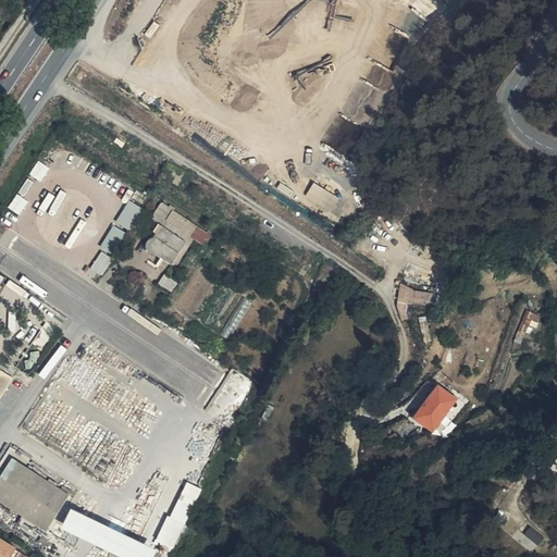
[(307,196),(332,211),(341,196),(316,182),(307,196)]
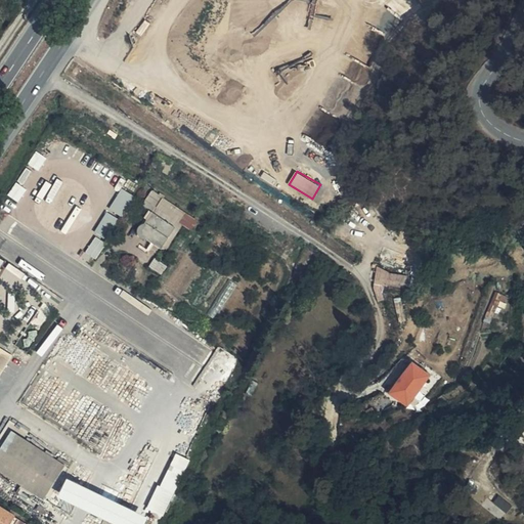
[(111,208),(124,216),(136,195),(123,187),(111,208)]
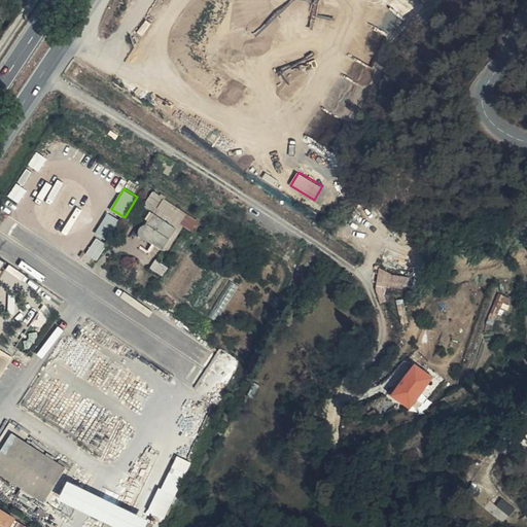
[(199,223),(156,195),(149,205),(157,211),(142,234),(164,248),(181,224),(192,233),(199,223)]
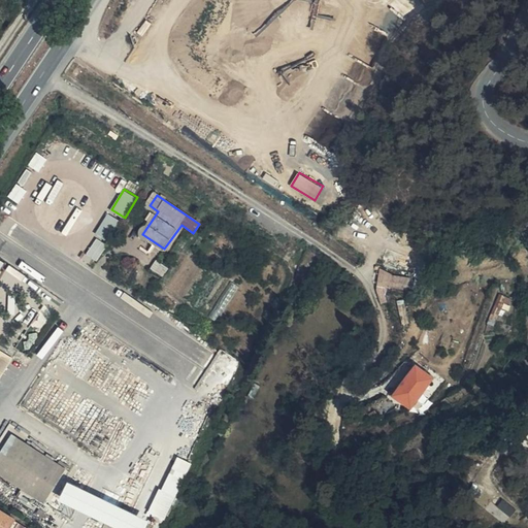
[(97,232),(109,240),(122,221),(109,212),(97,232)]
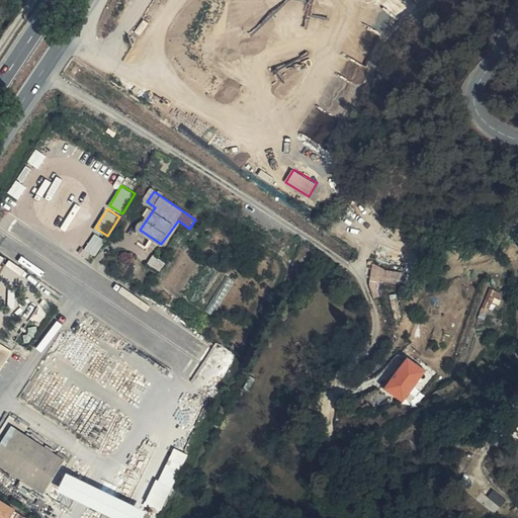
[(96,234),(86,248),(96,255),(106,240),(96,234)]
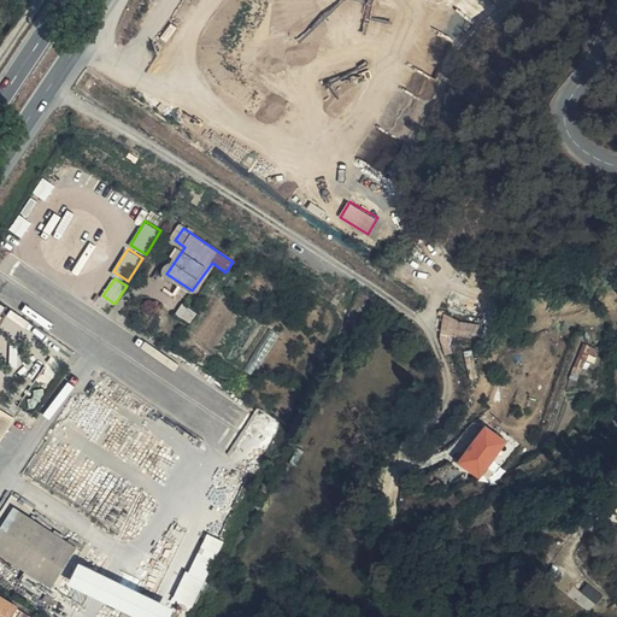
[(188,323),(195,313),(183,305),(176,315),(188,323)]
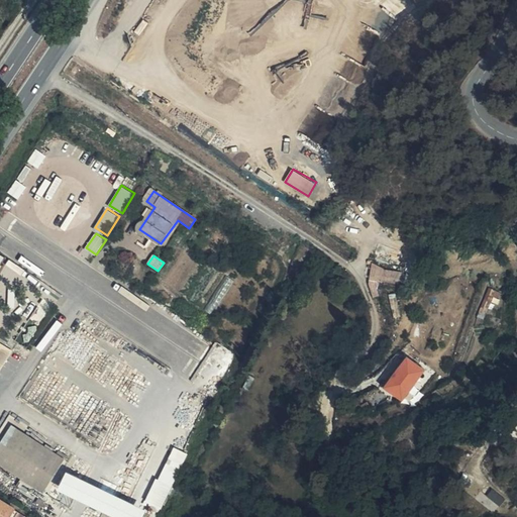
[(373,266),(371,279),(402,282),(403,269),(373,266)]
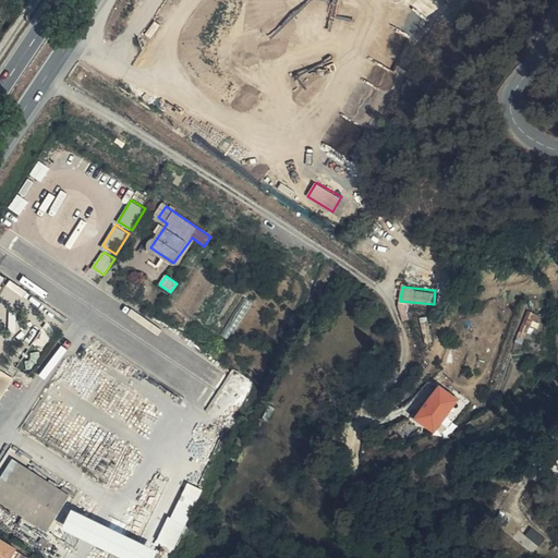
[(523,341),(532,322),(531,313),(528,312),(517,338),(523,341)]
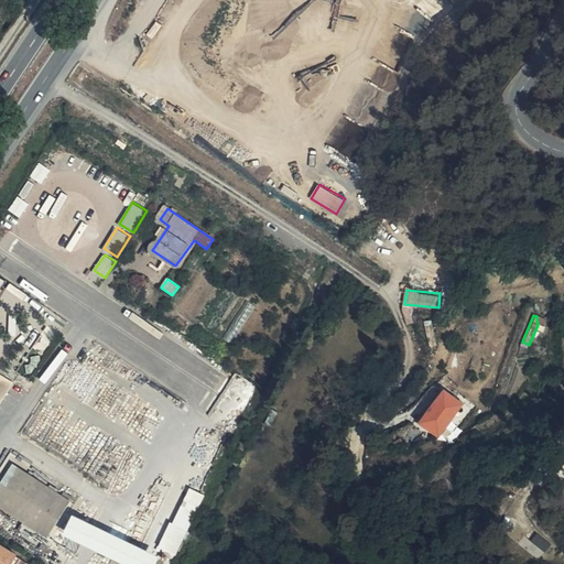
[(437,347),(433,326),(425,328),(431,349),(437,347)]
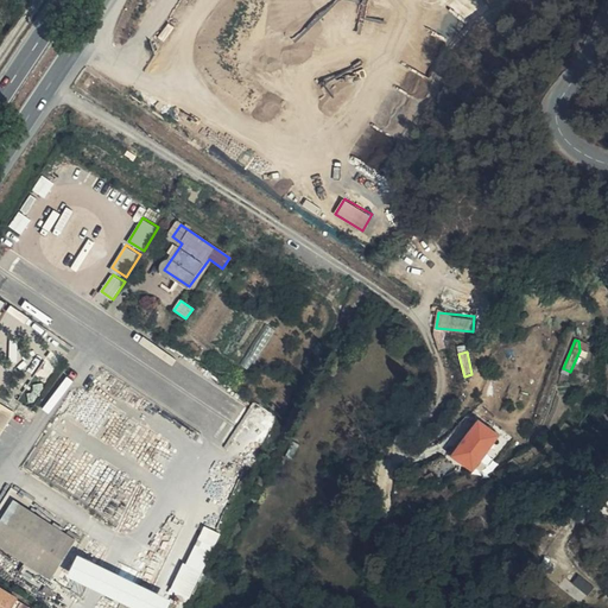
[(0,400),(0,434),(1,435),(17,411),(0,400)]
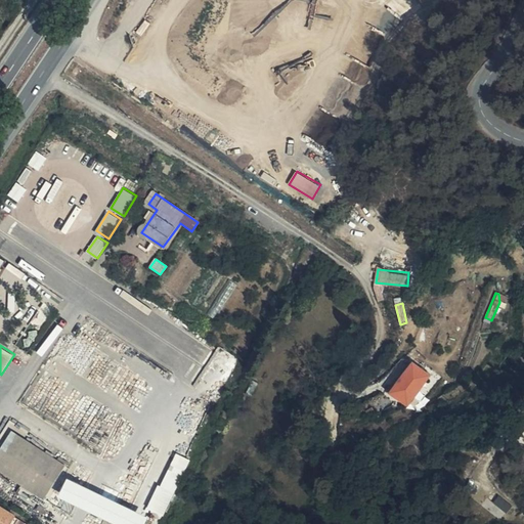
[(418,391),(429,375),(413,363),(391,393),(407,404),(418,391)]
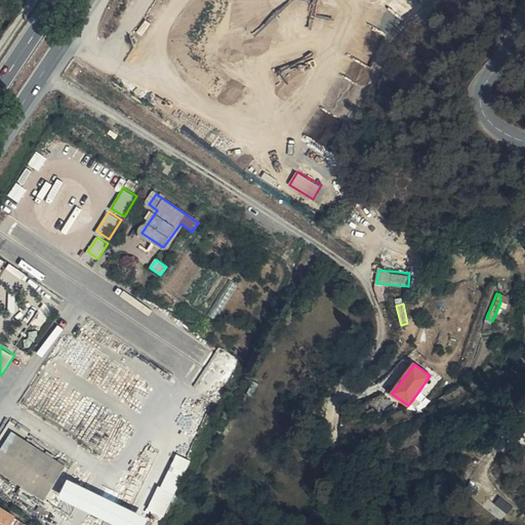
[(438,381),(430,375),(418,392),(427,397),(438,381)]
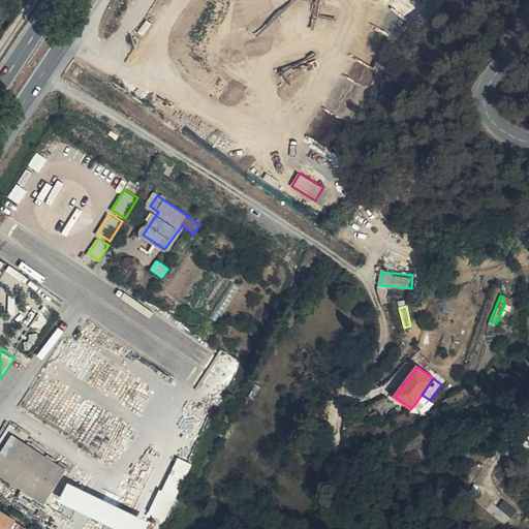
[(383,424),(375,412),(369,417),(377,429),(383,424)]
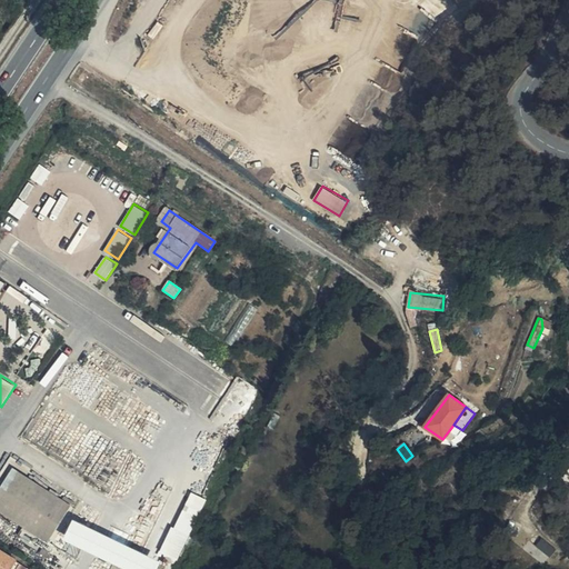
[(0,512),(50,545),(72,507),(13,470),(0,490),(0,512)]
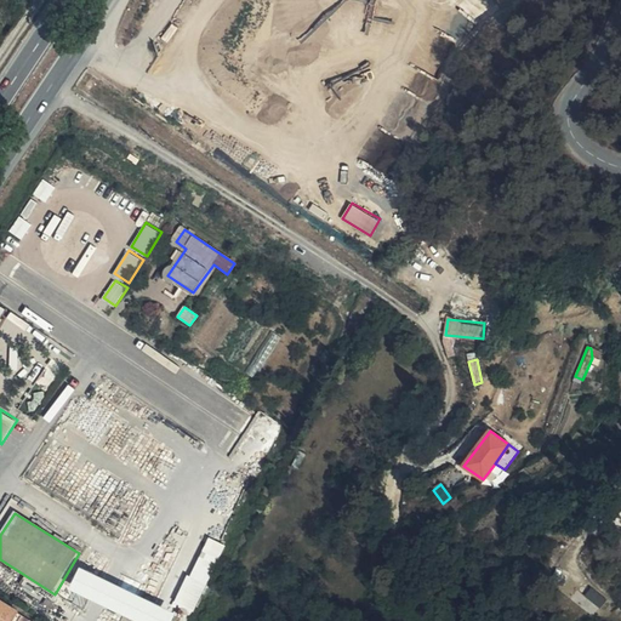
[(206,535),(178,607),(198,614),(226,542),(206,535)]
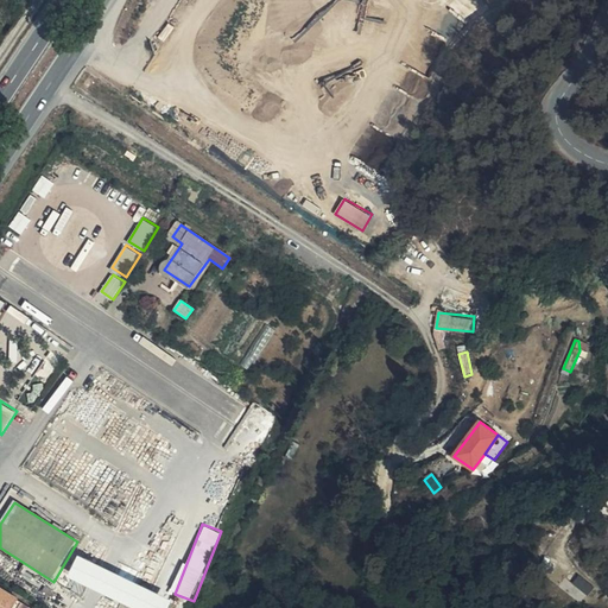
[(137,607),(170,607),(175,599),(78,556),(69,577),(137,607)]
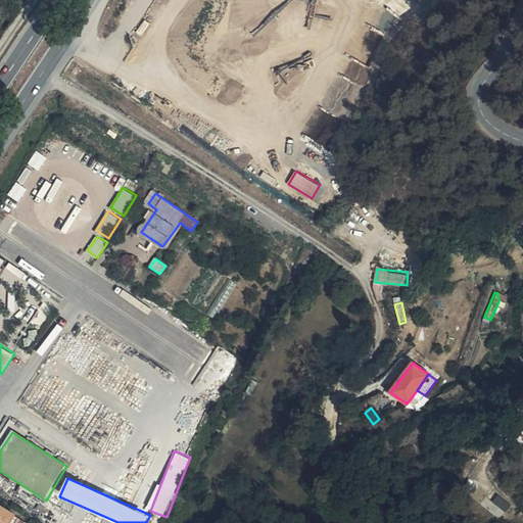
[(17,522),(20,520),(0,507),(0,522),(17,522)]
